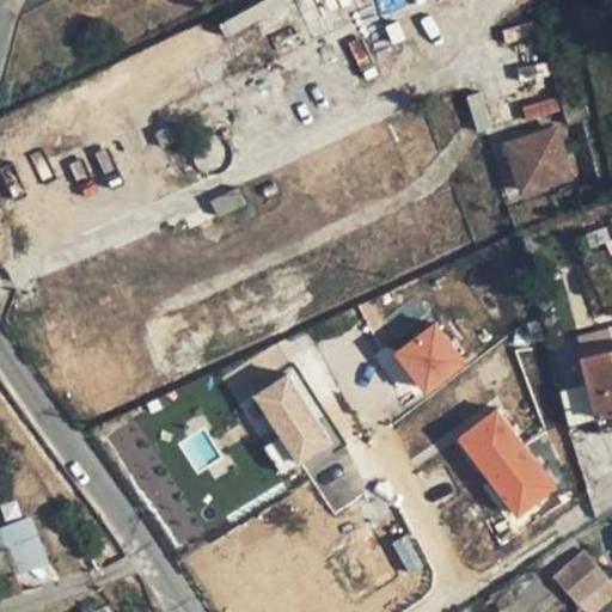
[(570,177),(557,128),(507,142),(521,191),(570,177)]
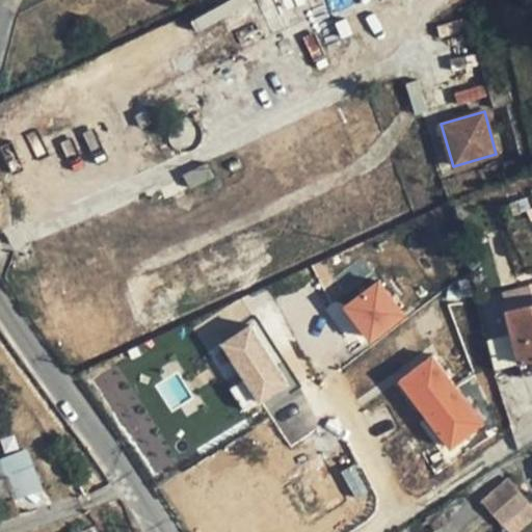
[(207,163),(183,174),(189,187),(213,177),(207,163)]
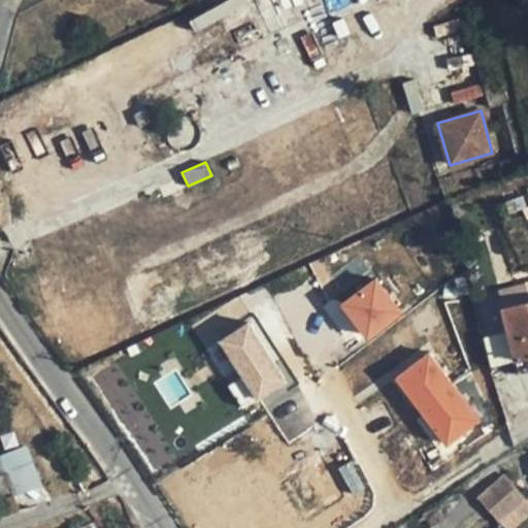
[(374,276),(338,305),(367,341),(403,312),(374,276)]
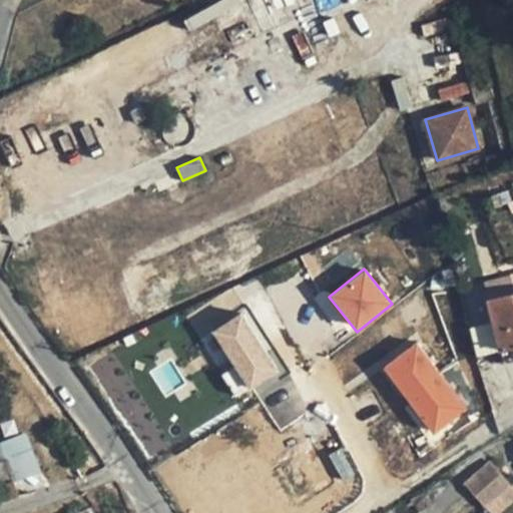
[(303,279),(207,323),(231,375),(327,330),(303,279)]
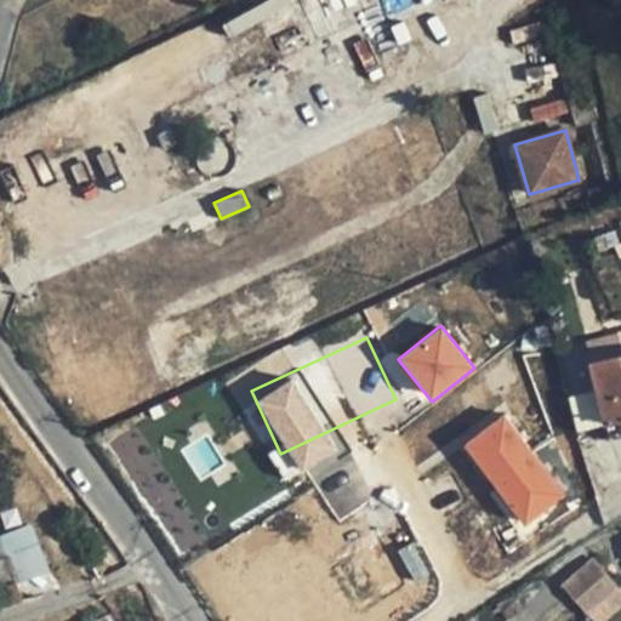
[(613,337),(587,343),(607,421),(620,416),(620,357),(616,358),(613,337)]
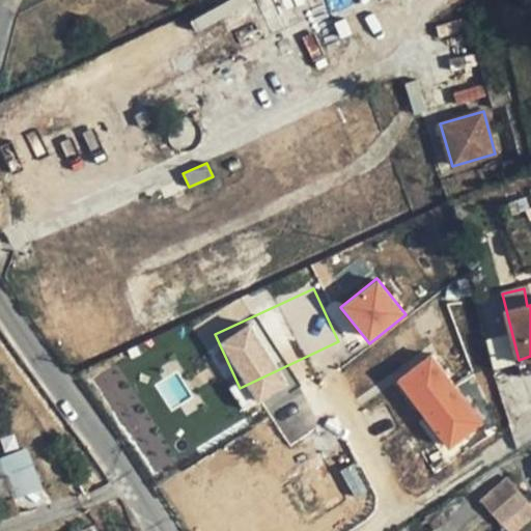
[(432,352),(394,379),(445,451),(483,425),(432,352)]
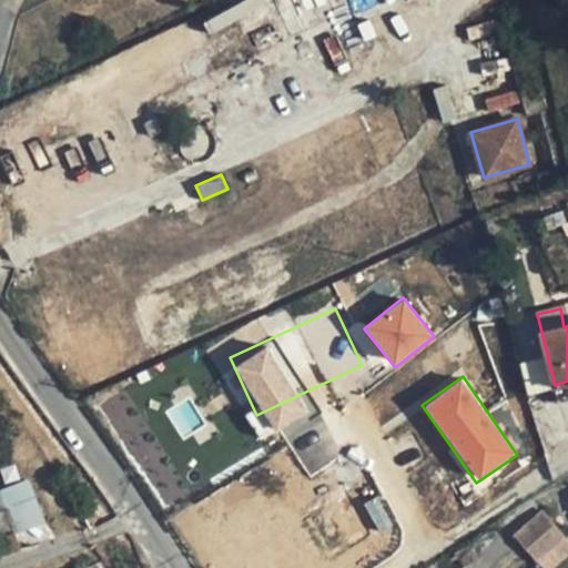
[(567,398),(567,381),(555,385),(558,401),(567,398)]
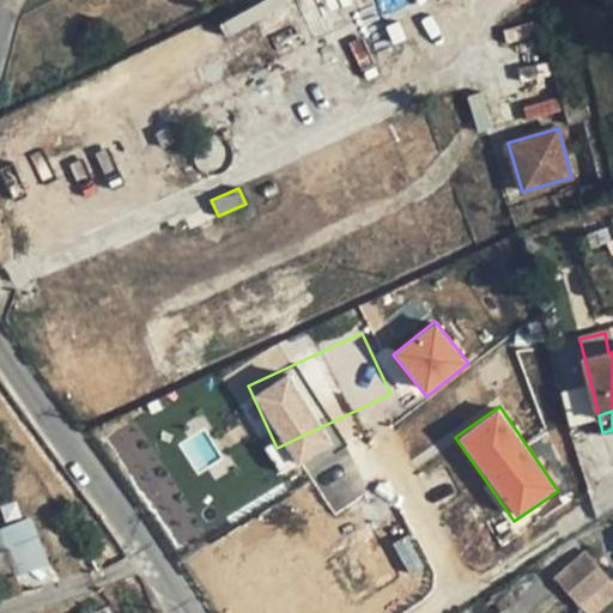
[(0,551),(6,550),(17,576),(48,564),(30,517),(0,527),(0,551)]
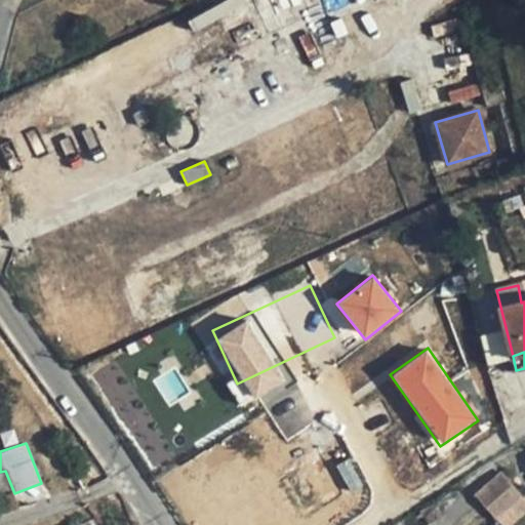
[(0,516),(19,509),(14,493),(5,471),(0,472),(0,516)]
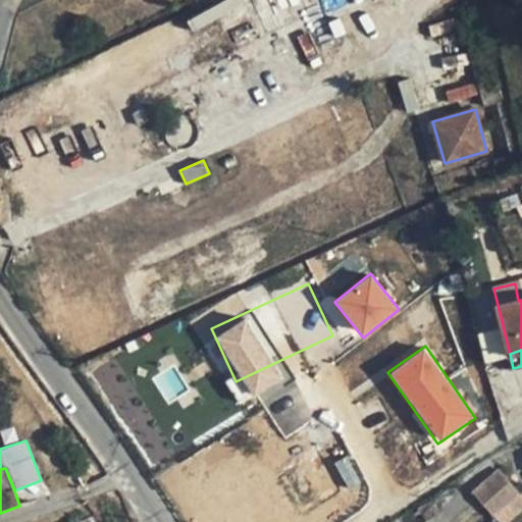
[(503,505),(514,517),(521,509),(521,499),(498,471),(475,490),(493,512),(503,505)]
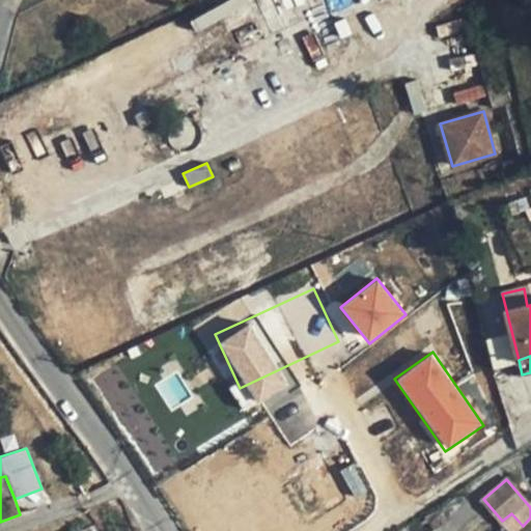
[(511,530),(516,530),(523,526),(511,513),(502,521),(511,530)]
